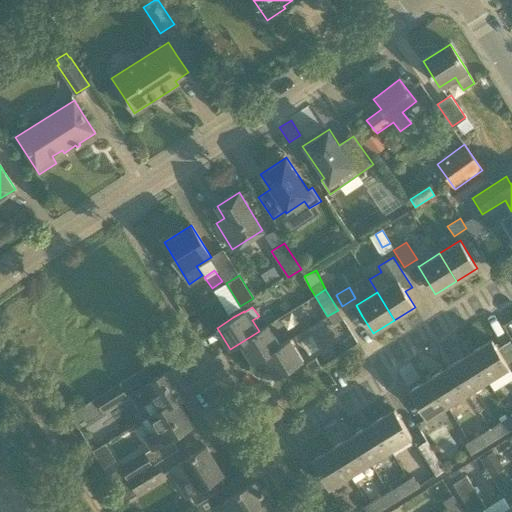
[(327,316),(333,325),(343,319),(338,310),(327,316)]
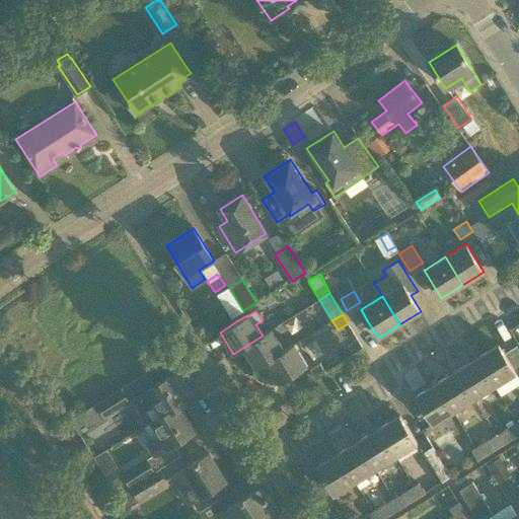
[(255,368),(294,345),(293,344),(283,350),(271,330),(263,336),(233,354),(243,348),(255,368)]
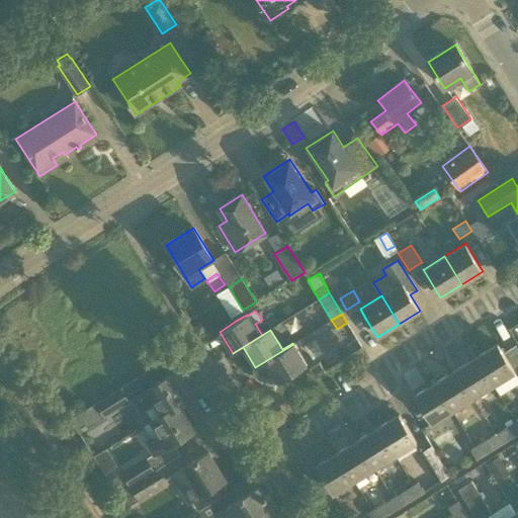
[(255,367),(256,367),(266,361),(279,382),(307,365),(293,344),(255,367)]
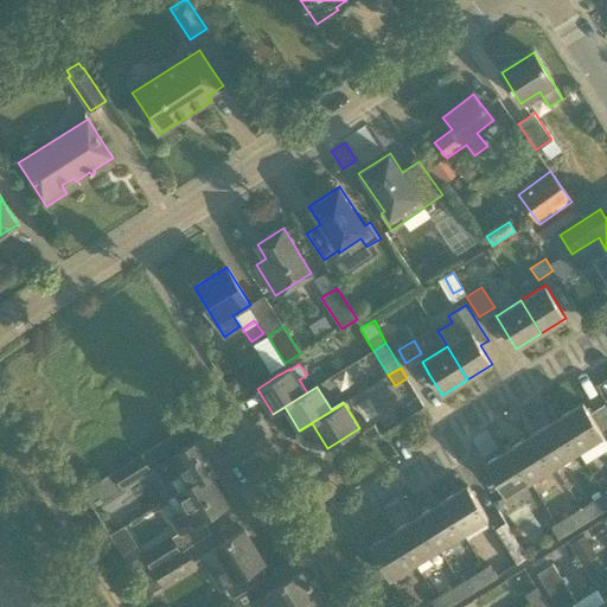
[(577,451),(579,451),(586,464),(606,449),(606,441),(602,435),(583,403),(558,419),(577,451)]
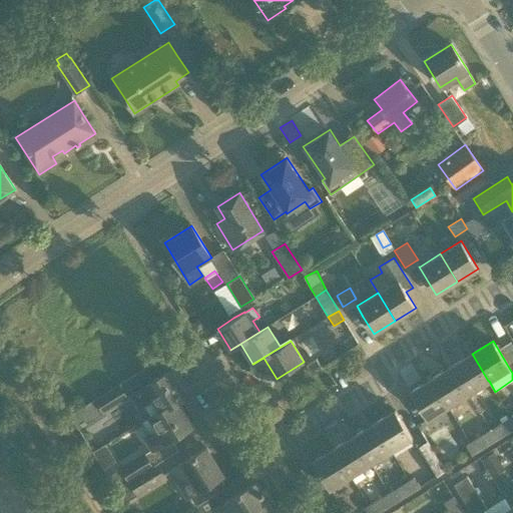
[(451,367),(468,394),(488,381),(472,354),(451,367)]
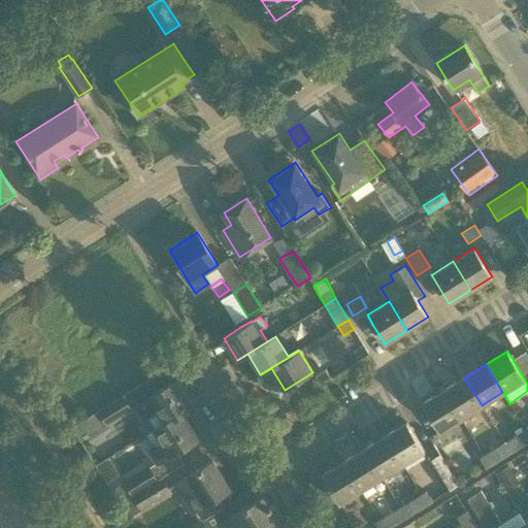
[(331,380),(331,378),(325,369),(315,375),(321,386),(331,380)]
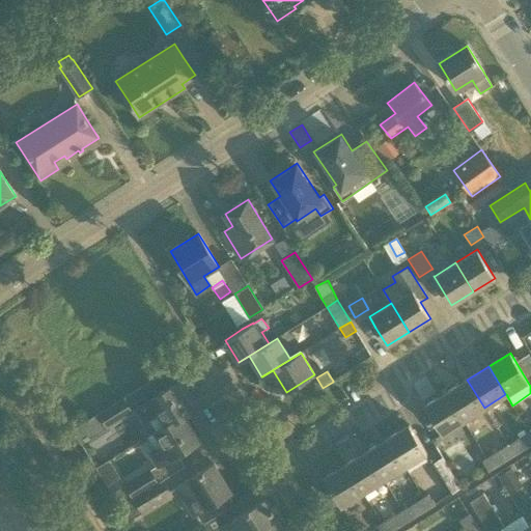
[(484,408),(467,380),(446,392),(464,420),(484,408)]
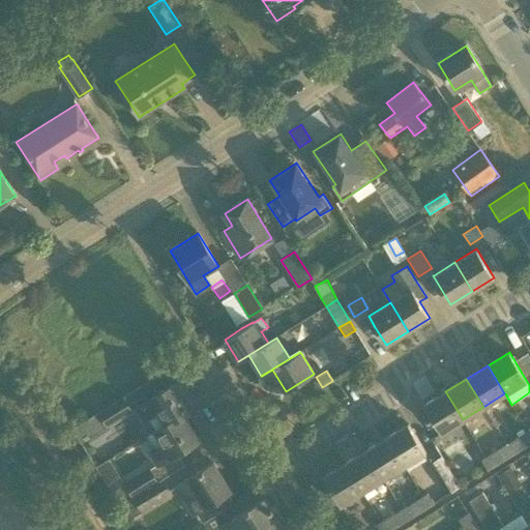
[(166,424),(182,413),(193,407),(177,381),(136,407),(144,419),(157,411),(166,424)]
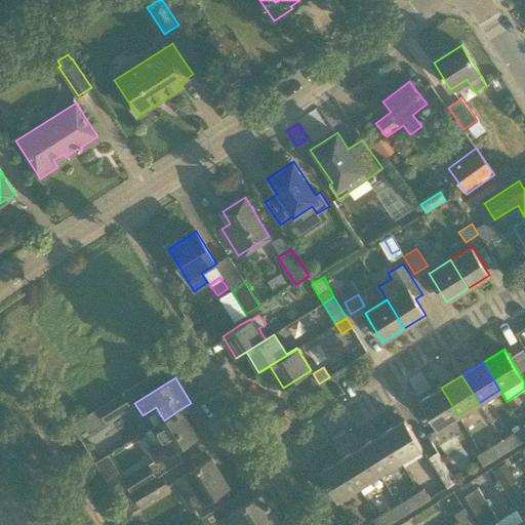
[(441,388),(419,401),(437,429),(458,415),(441,388)]
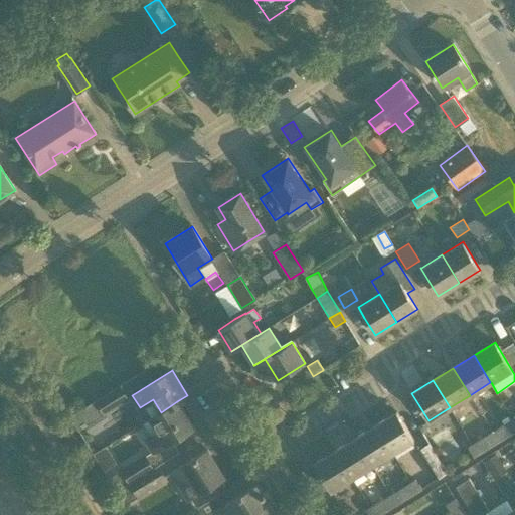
[(119,386),(96,400),(104,414),(128,399),(119,386)]
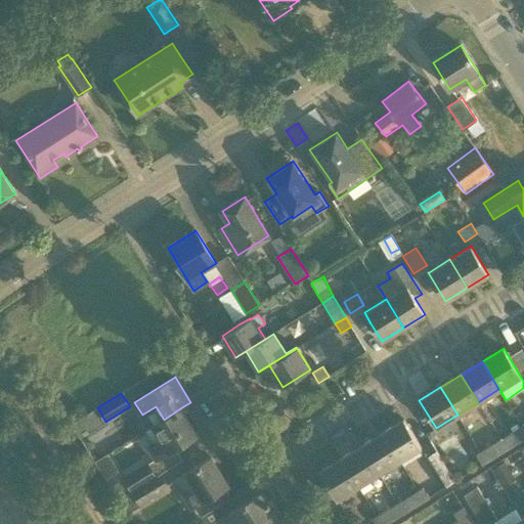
[(164,420),(153,426),(161,439),(147,447),(155,460),(195,434),(180,408),(164,420)]
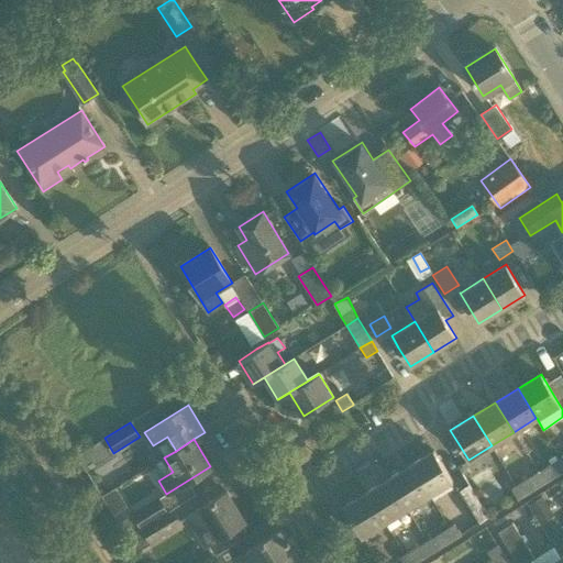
[(410,465),(429,495),(452,481),(433,451),(410,465)]
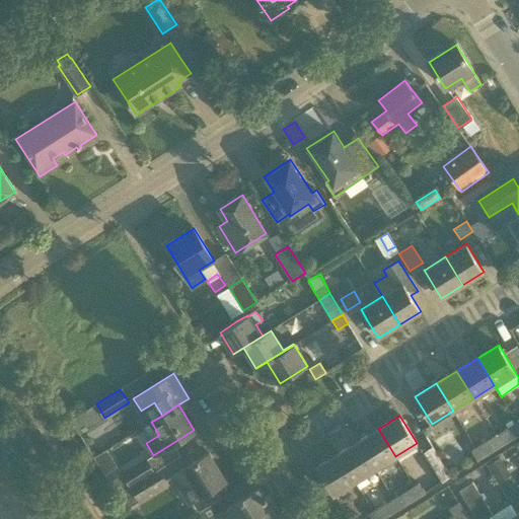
[(509,427),(514,424),(511,420),(505,424),(507,428),(496,435),(503,446),(515,438),(509,427)]
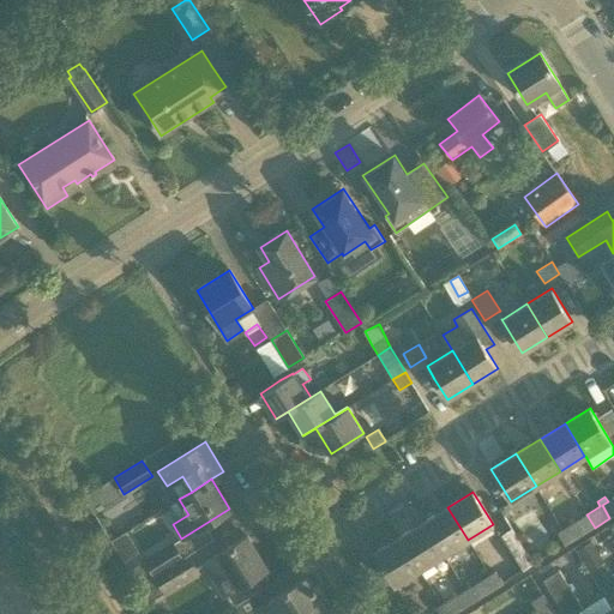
[(613,497),(608,501),(602,505),(609,518),(613,515),(613,497)]
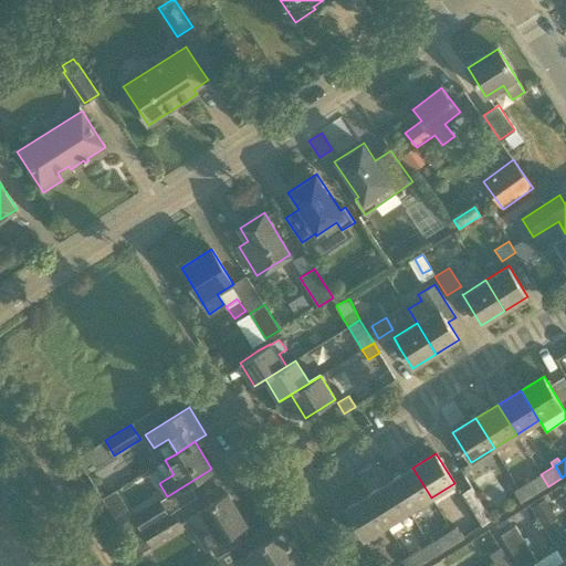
[(390,481),(409,512),(431,498),(412,468),(390,481)]
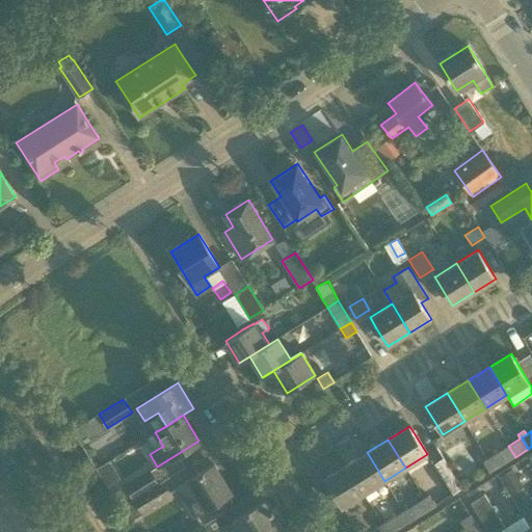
[(515,457),(508,446),(496,454),(502,464),(515,457)]
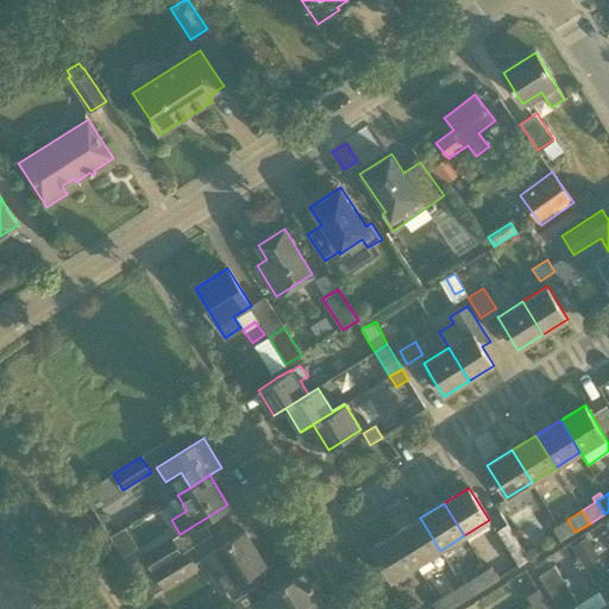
[(420,518),(396,533),(415,565),(440,551),(420,518)]
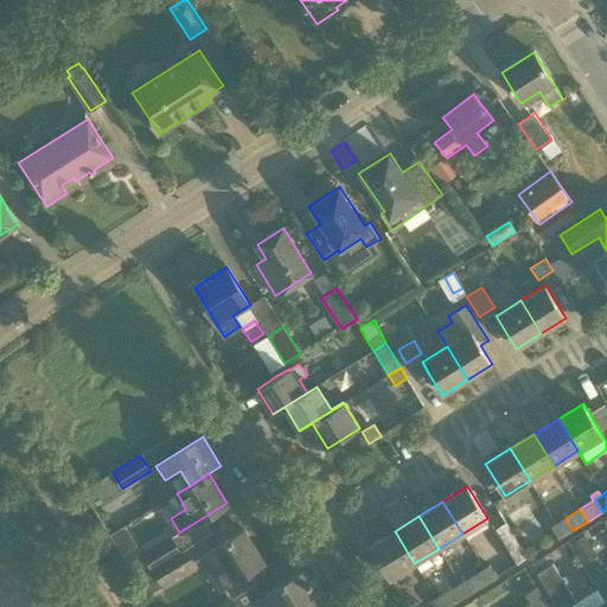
[(573,530),(566,518),(550,526),(558,540),(573,530)]
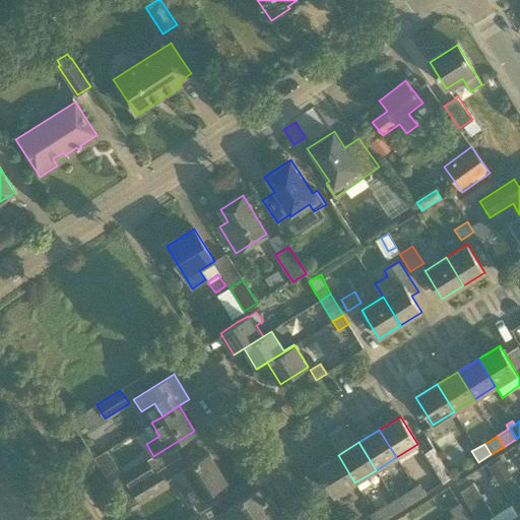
[(433,447),(421,454),(440,484),(452,477),(433,447)]
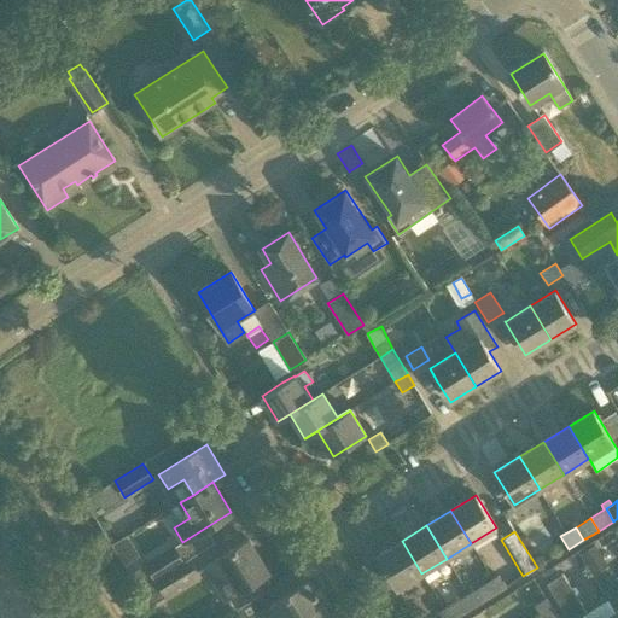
[(226,599),(249,586),(269,572),(249,540),(205,566),(226,599)]
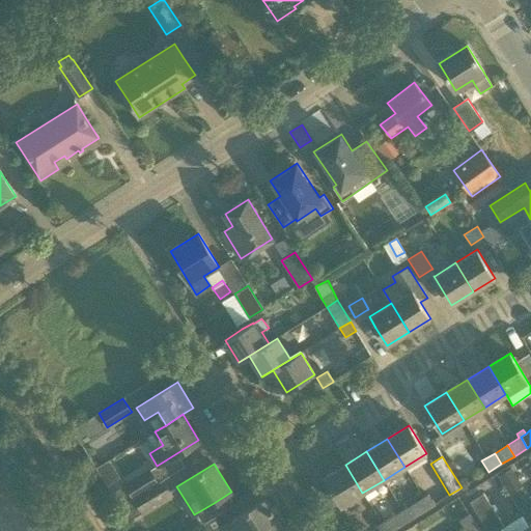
[(340,506),(362,493),(345,465),(323,478),(340,506)]
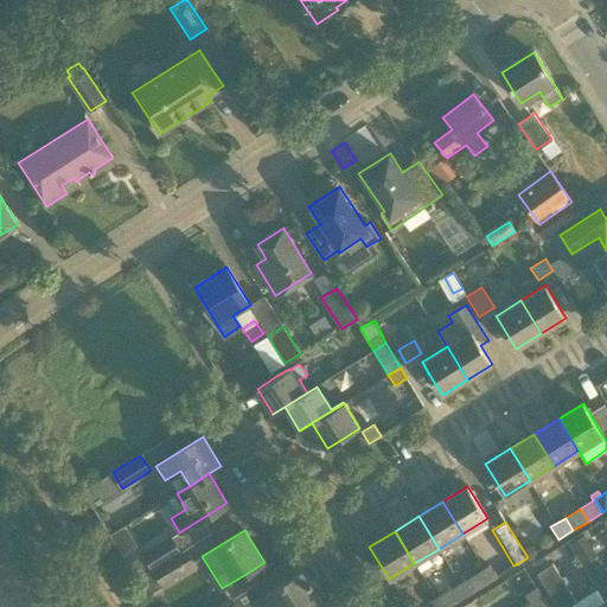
[(153,570),(180,553),(171,536),(142,554),(152,570),(153,570)]
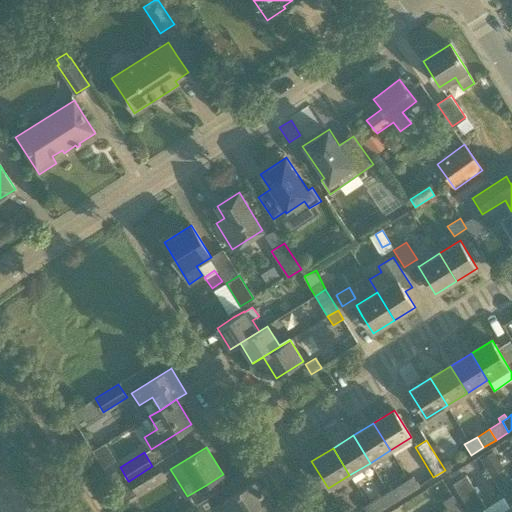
[(157,463),(152,466),(129,481),(138,496),(166,479),(157,463)]
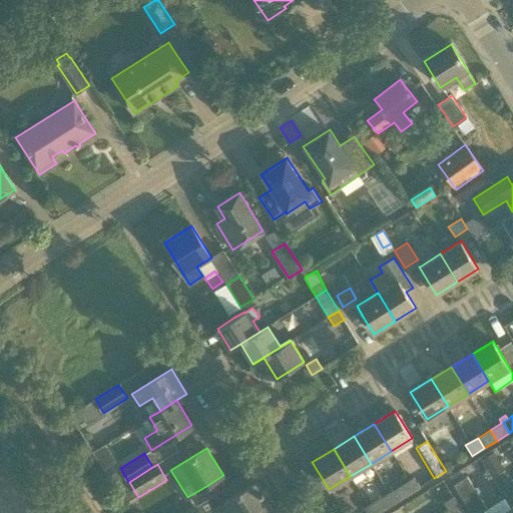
[(460,470),(449,477),(471,512),(479,512),(487,508),(467,476),(463,478),(462,475),(463,474),(460,470)]
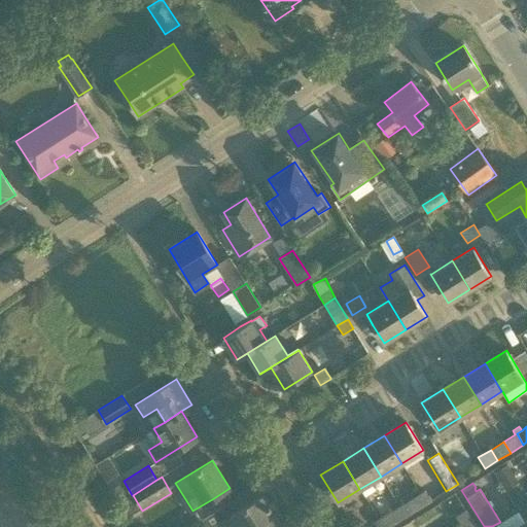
[(425,490),(413,498),(419,508),(432,501),(425,490)]
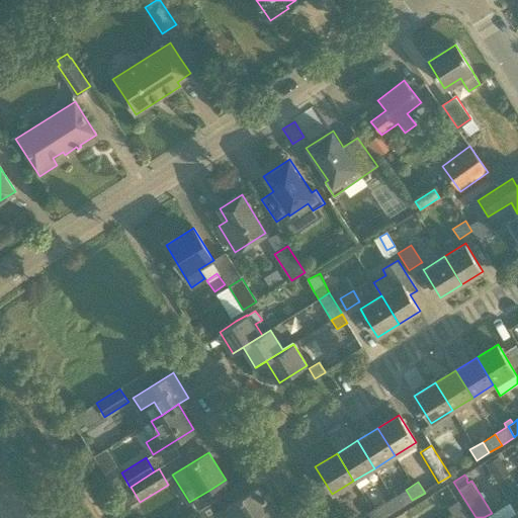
[(241,498),(216,514),(217,517),(270,517),(275,515),(258,488),(241,498)]
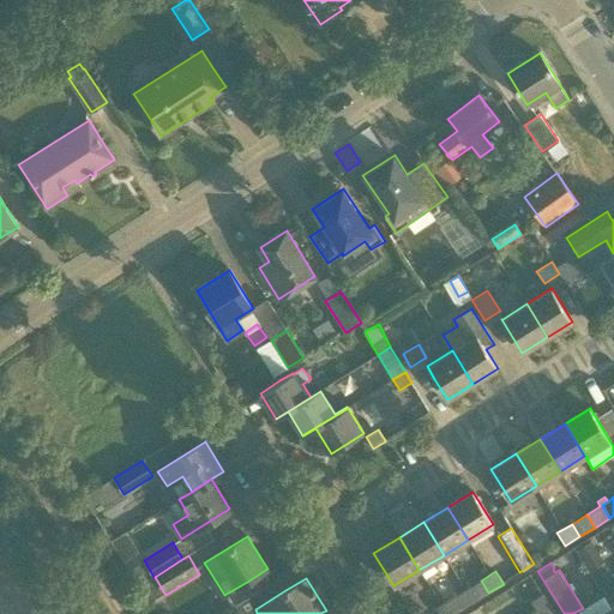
[(481,581),(465,590),(474,602),(488,593),(481,581)]
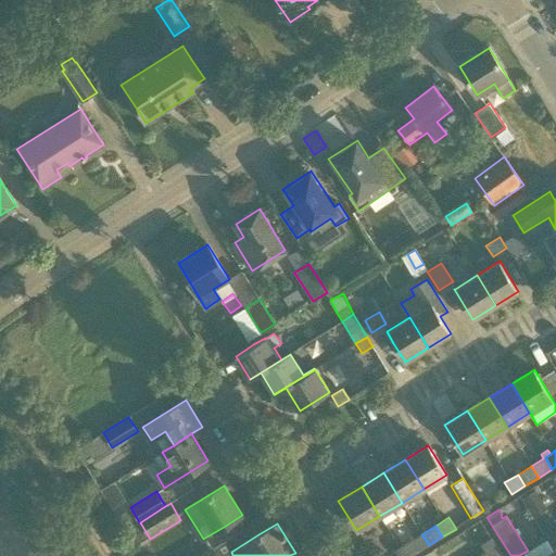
[(415,554),(429,545),(421,534),(408,542),(415,554)]
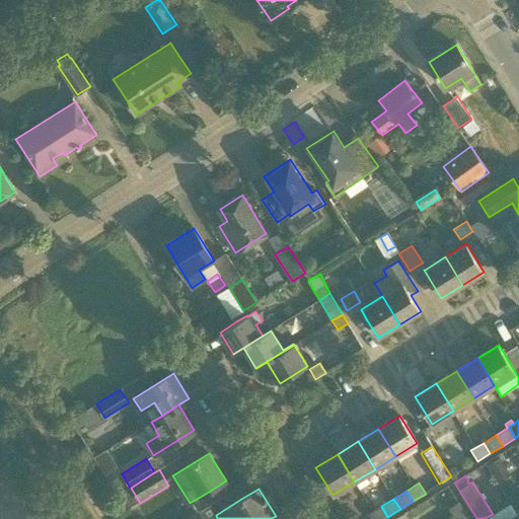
[(455,518),(459,518),(467,514),(459,502),(449,508),(455,518)]
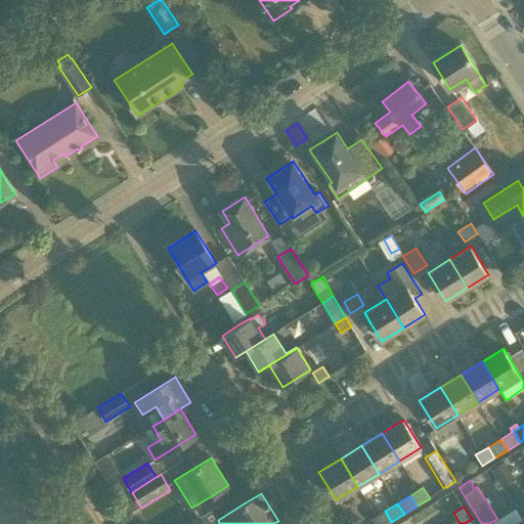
[(523,523),(523,522),(522,519),(515,509),(494,522),(494,523),(523,523)]
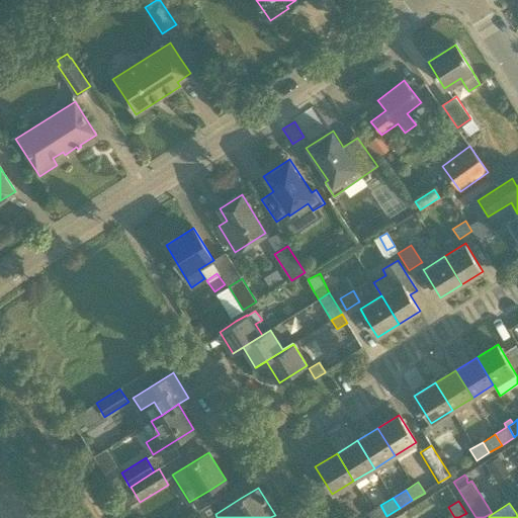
[(383,517),(386,516),(380,505),(367,513),(370,517),(383,517)]
